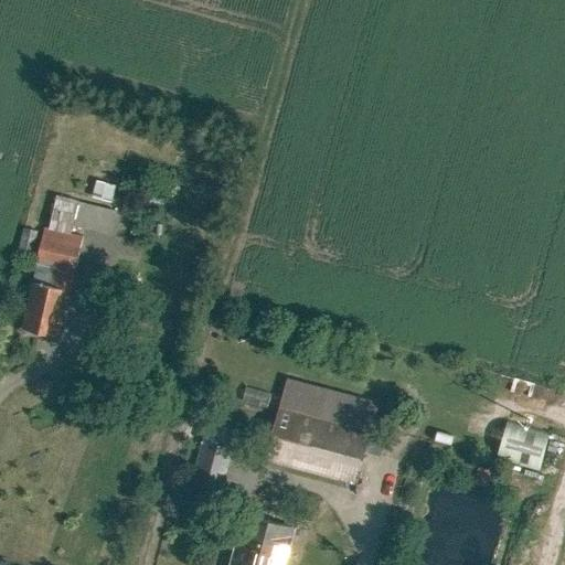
[(77,202),(72,226),(112,235),(117,211),(77,202)]
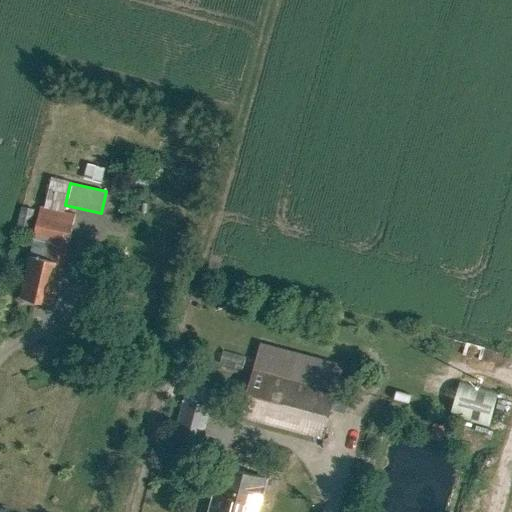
[(28,256),(64,264),(76,215),(40,207),(34,234),(51,238),(49,247),(32,243),(28,256)]
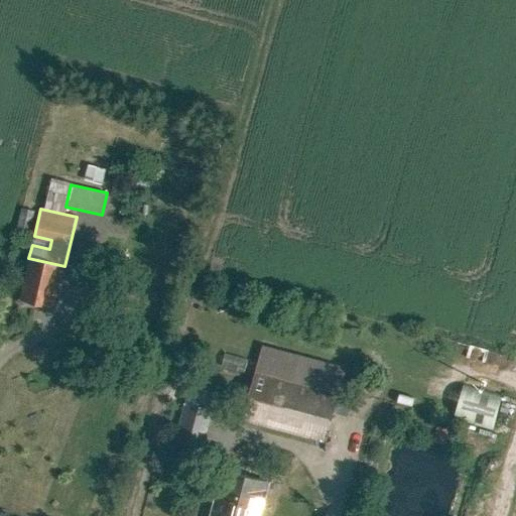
[(65,266),(28,258),(18,300),(54,309),(65,266)]
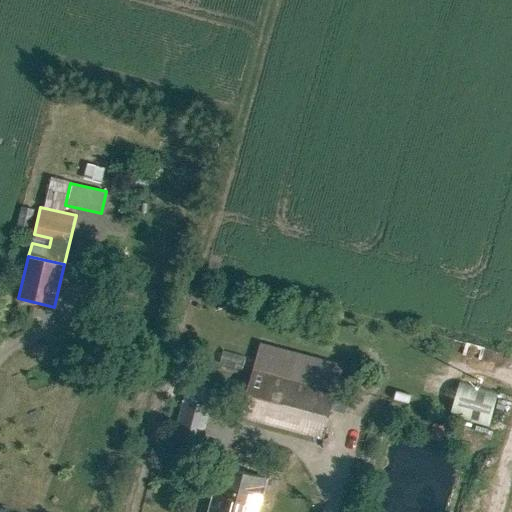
[(340,362),(259,343),(241,415),(322,435),(340,362)]
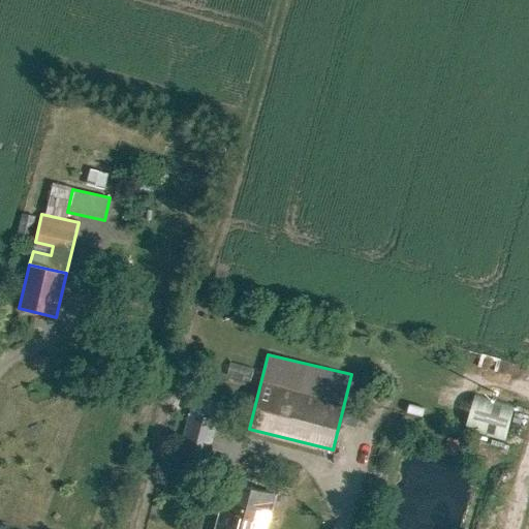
[(515,405),(474,396),(467,427),(507,437),(515,405)]
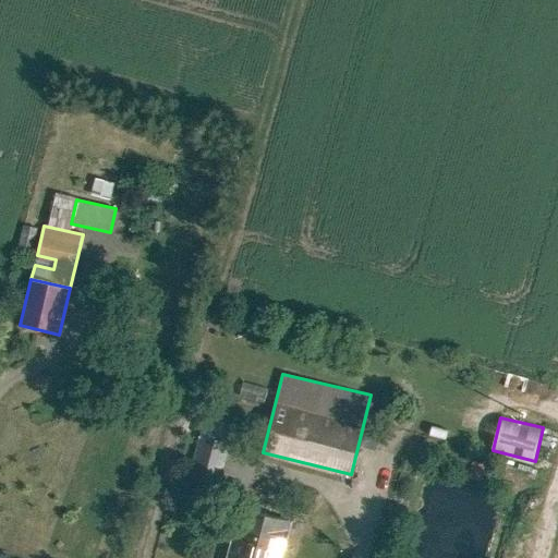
[(228,445),(201,439),(192,477),(218,484),(228,445)]
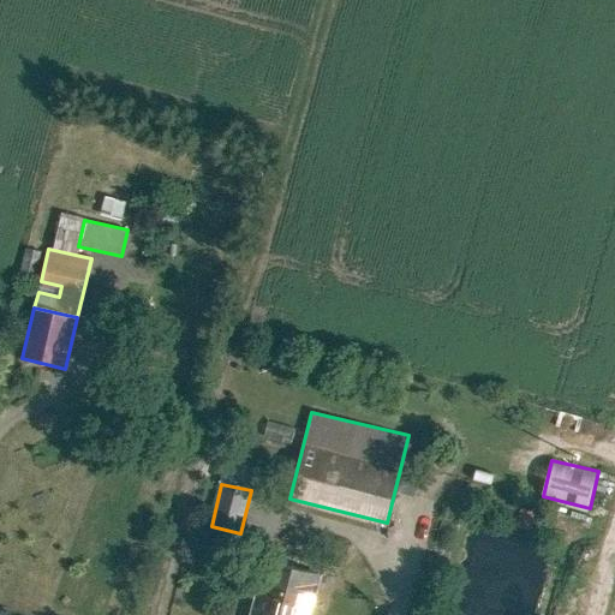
[(308,614),(320,574),(264,559),(255,595),(260,596),(254,614),(308,614)]
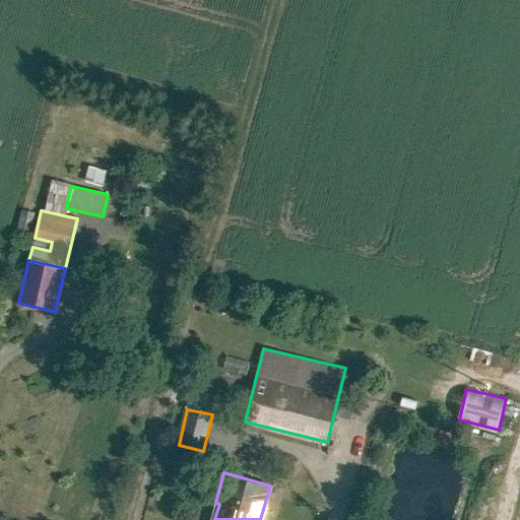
All buildings are outlined.
